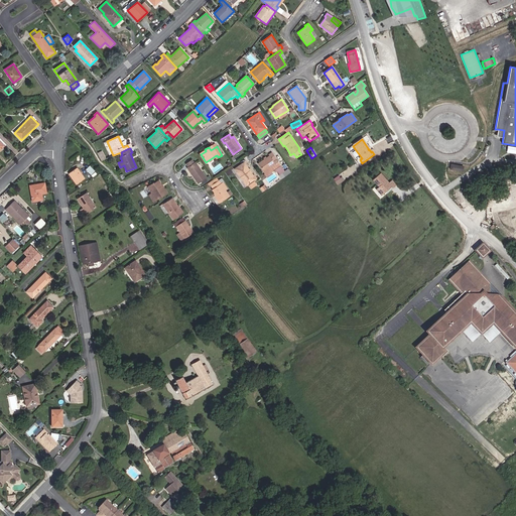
[(102,161),(106,159),(101,151),(98,153),(102,161)]
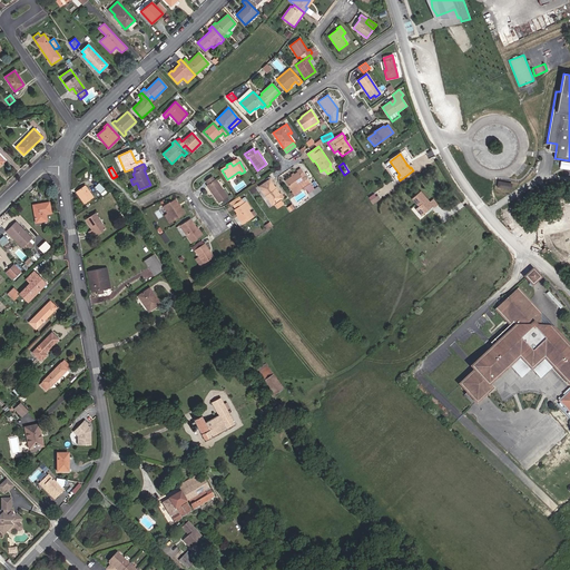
[(284,180),(295,196),(298,194),(297,192),(310,183),(301,168),(296,170),(297,172),(284,180)]
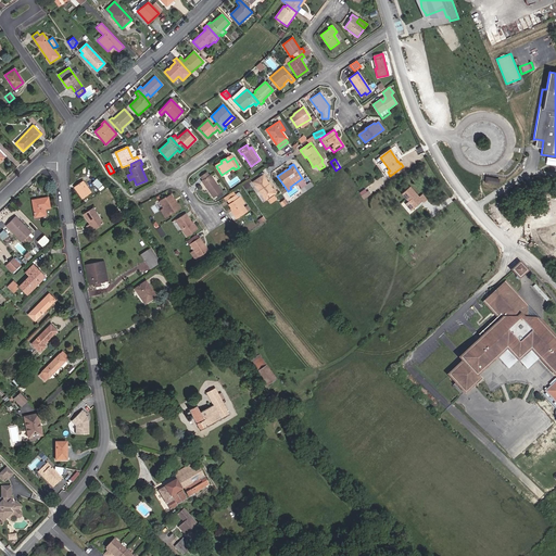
[(220,192),(222,191),(210,175),(210,176),(206,173),(200,177),(203,180),(202,181),(213,198),(216,196),(220,192)]
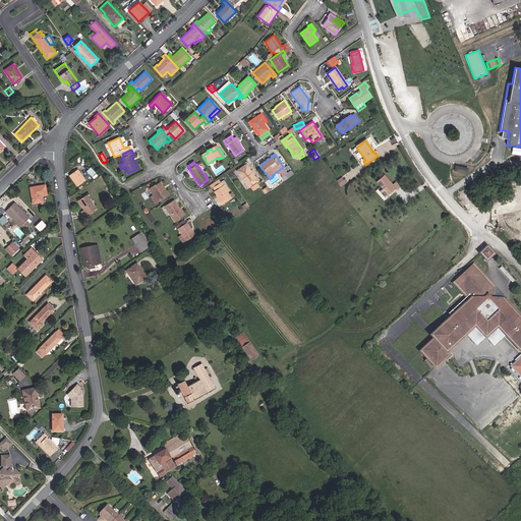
[(248,187),(257,181),(246,164),(237,171),(248,187)]
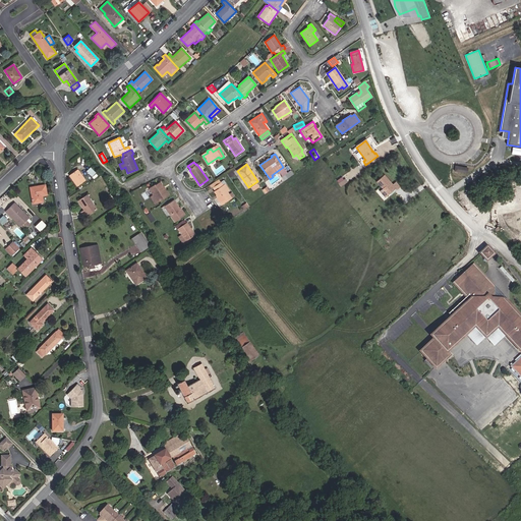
[(97,178),(100,175),(97,172),(96,173),(91,168),(87,172),(94,179),(96,177),(97,178)]
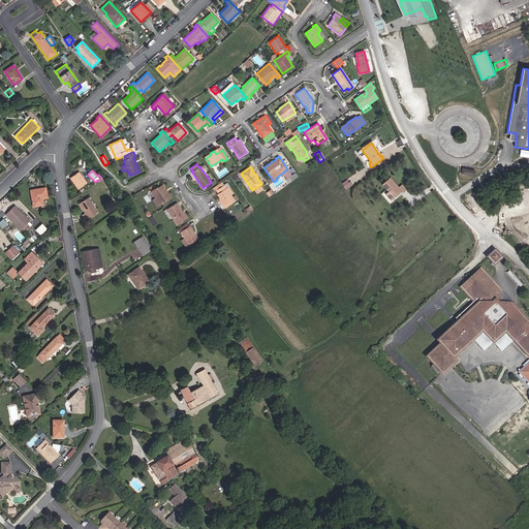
[(79,189),(87,183),(79,172),(70,179),(79,189)]
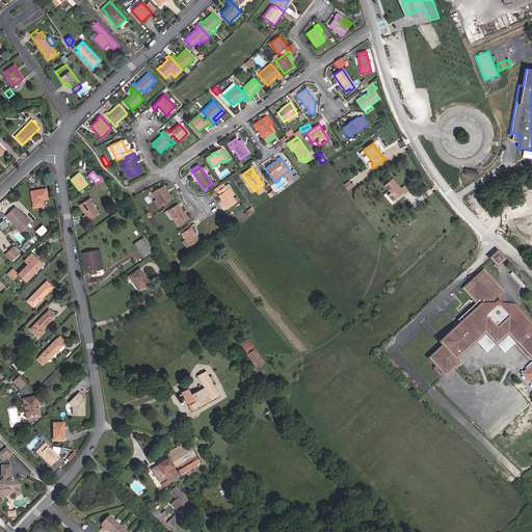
[(287,181),(289,184),(299,178),(296,175),(287,181)]
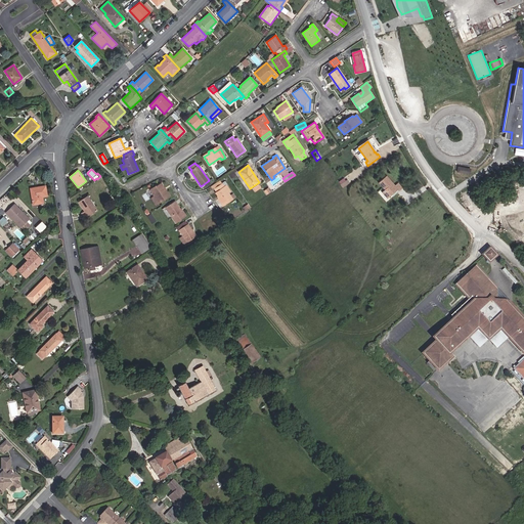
[(398,183),(394,185),(387,176),(379,182),(385,190),(390,197),(398,189),(399,190),(402,188),(398,183)]
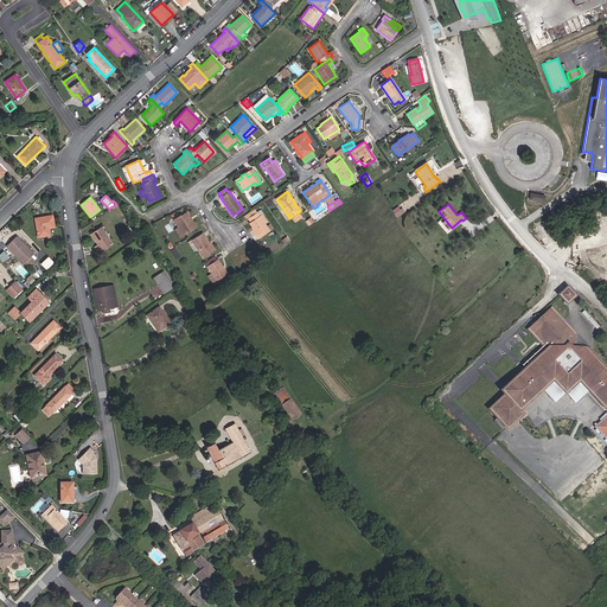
[(404,213),(398,206),(391,211),(396,219),(404,213)]
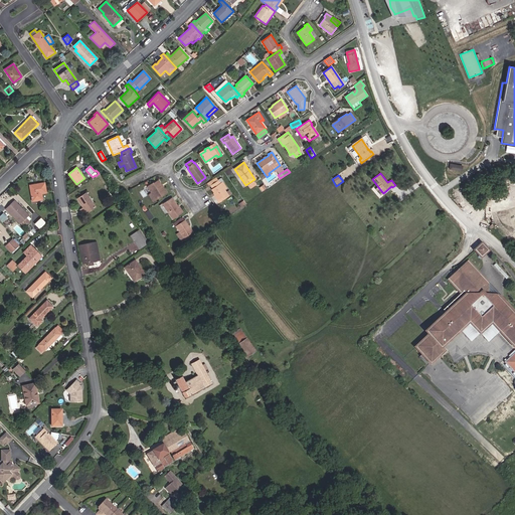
[(210,185),(218,180),(215,177),(208,182),(210,185)]
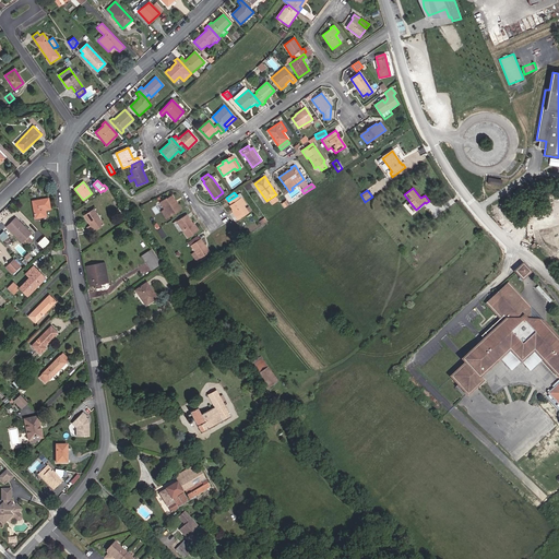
[(178,212),(181,210),(171,194),(159,202),(165,210),(161,212),(165,219),(169,216),(169,217),(178,212)]
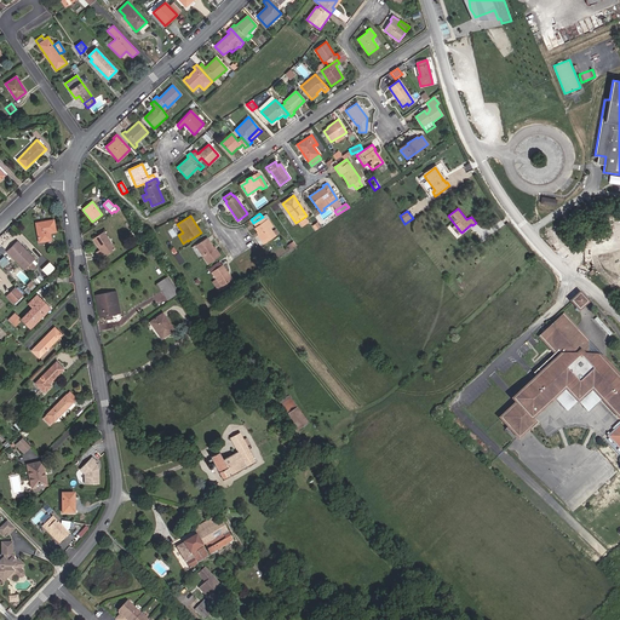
[(275,236),(270,229),(265,220),(263,217),(253,223),(260,233),(258,235),(264,244),(275,236)]
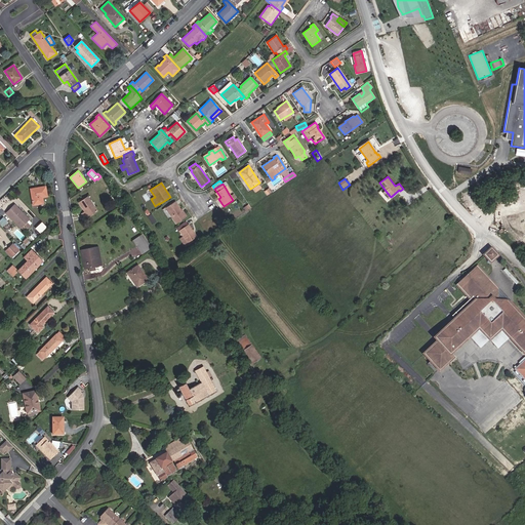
[(42,197),(47,197),(45,187),(30,189),(33,205),(43,204),(42,197)]
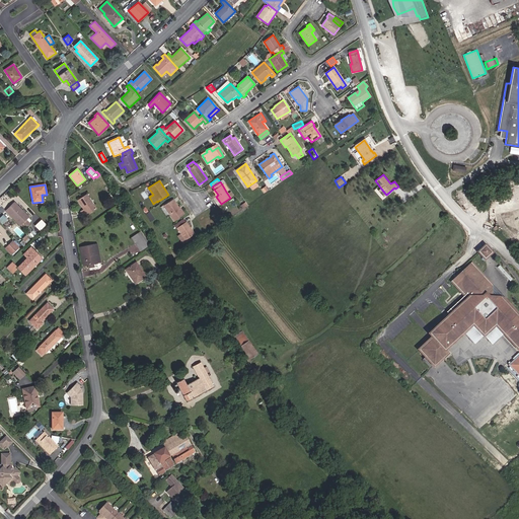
[(383,197),(386,195),(381,189),(377,191),(383,197)]
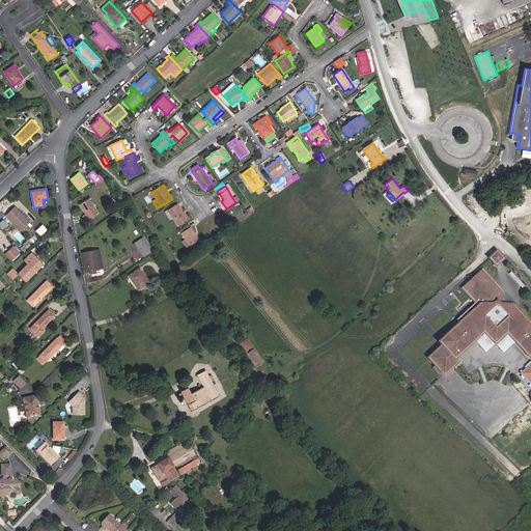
[(86,222),(99,214),(89,199),(79,205),(85,214),(82,216),(86,222)]
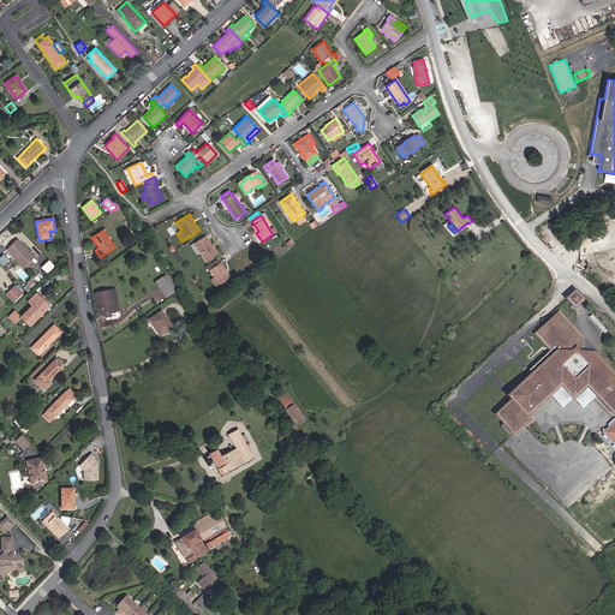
[(207,262),(218,254),(206,236),(193,244),(207,262)]
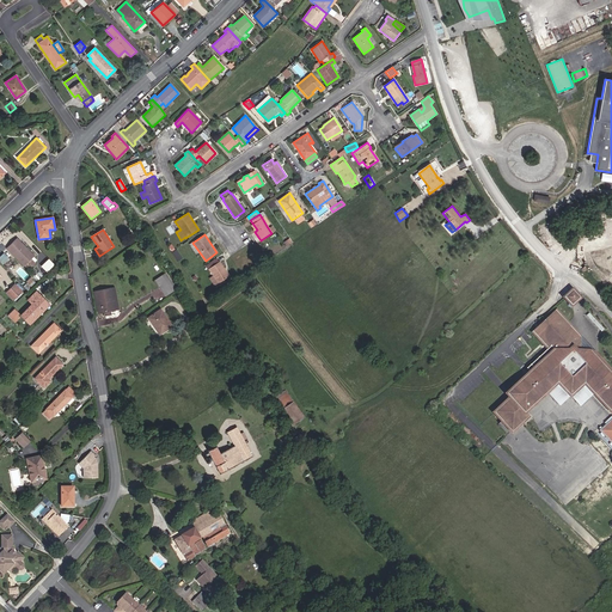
[(31,259),(34,256),(17,238),(8,246),(16,254),(13,255),(24,265),(28,263),(30,267),(35,263),(31,259)]
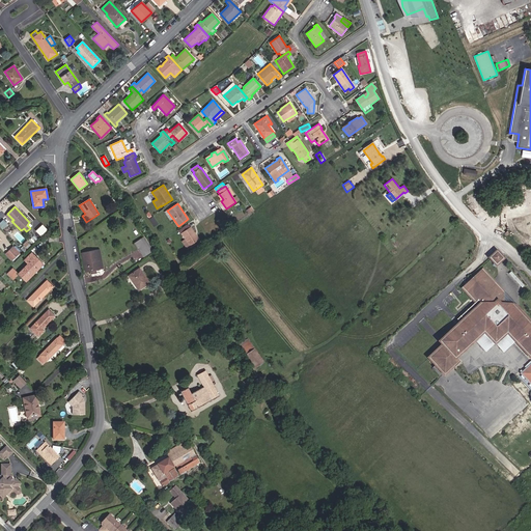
[(129,224),(133,222),(128,215),(124,218),(129,224)]
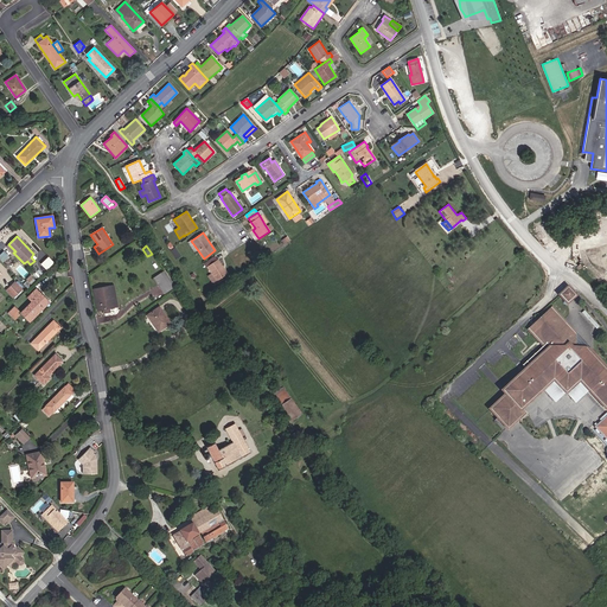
[(177,260),(181,256),(176,249),(171,251),(177,260)]
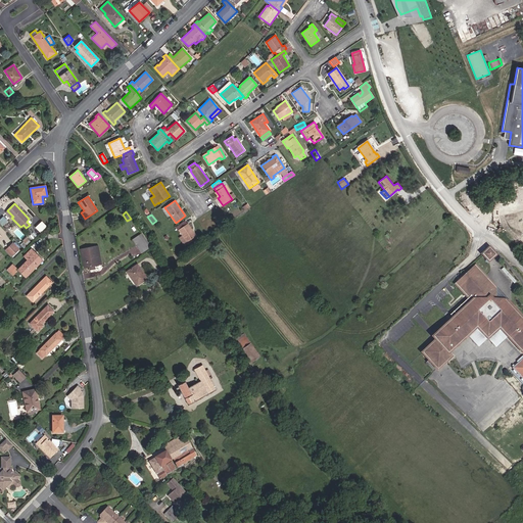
[(40,232),(47,226),(42,220),(35,227),(40,232)]
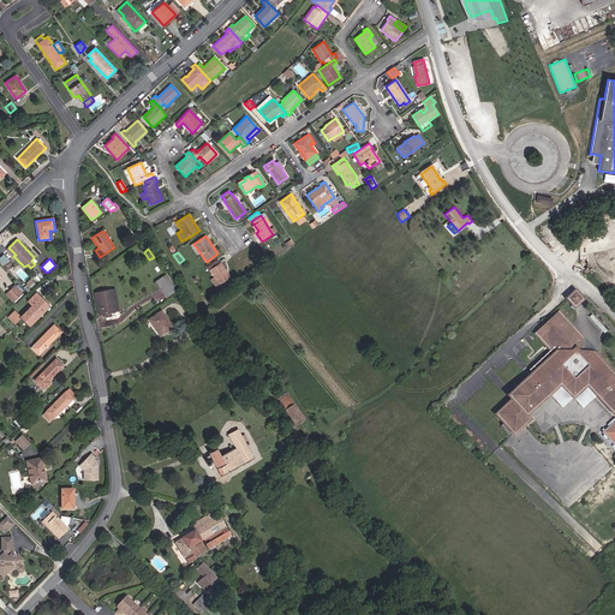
[(220,285),(231,278),(221,263),(209,270),(215,279),(219,284),(220,285)]
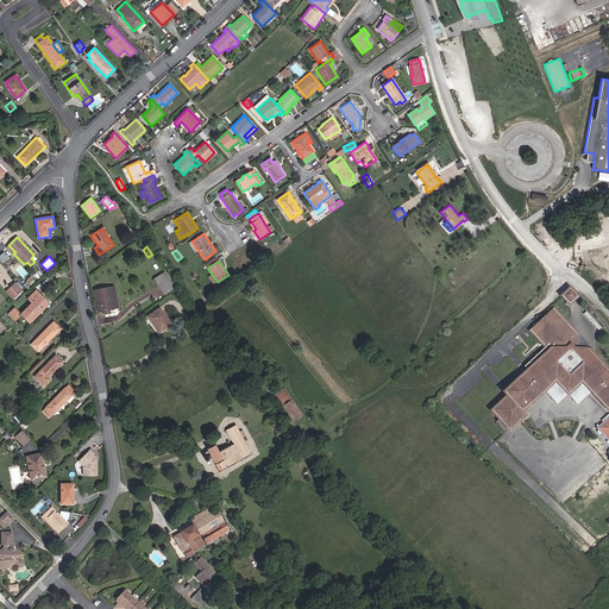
[(164,295),(176,287),(164,271),(162,274),(171,287),(163,293),(164,295)]
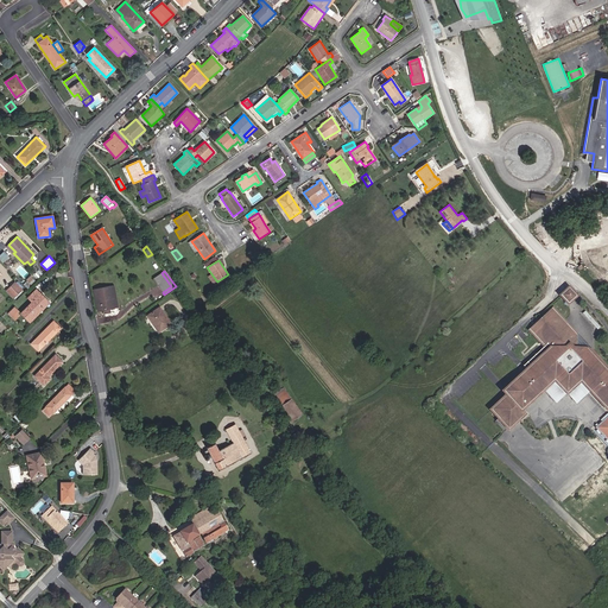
[(163,292),(171,286),(162,273),(153,279),(163,292)]
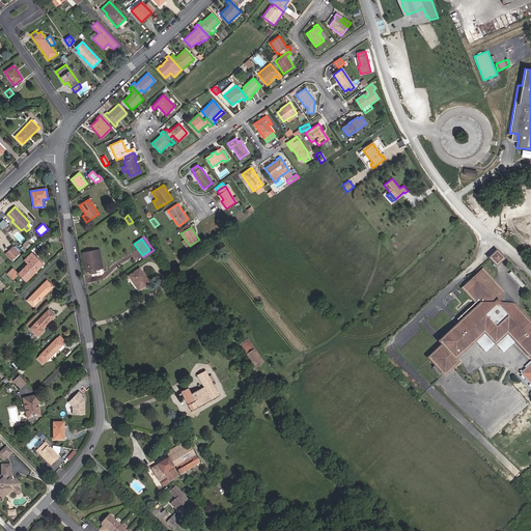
[(11,260),(19,253),(12,246),(5,254),(11,260)]
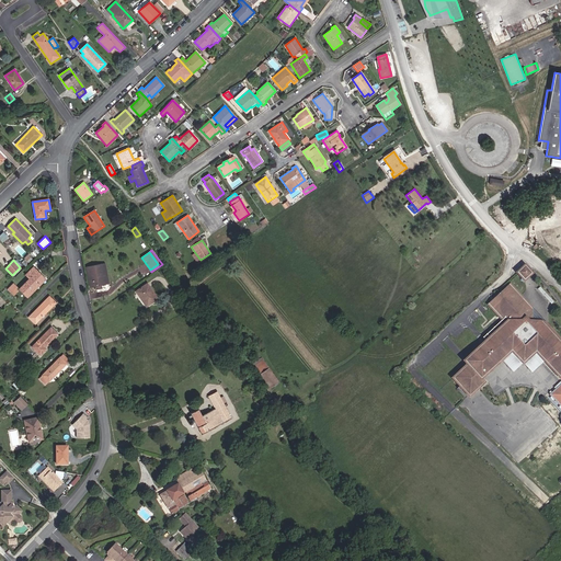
[(102,285),(106,285),(102,264),(86,267),(90,288),(95,287),(96,290),(102,288),(102,285)]
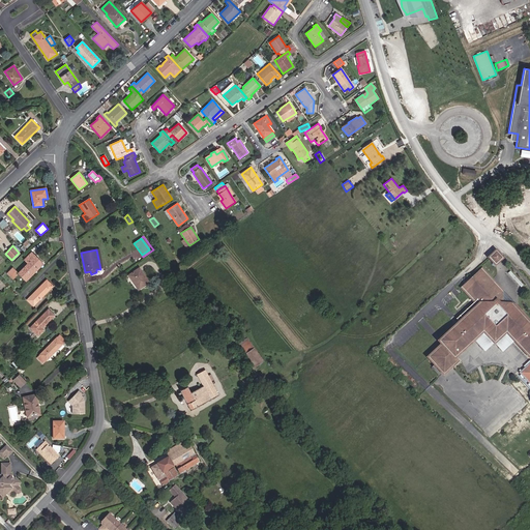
[(502,259),(495,251),(488,258),(495,265),(502,259)]
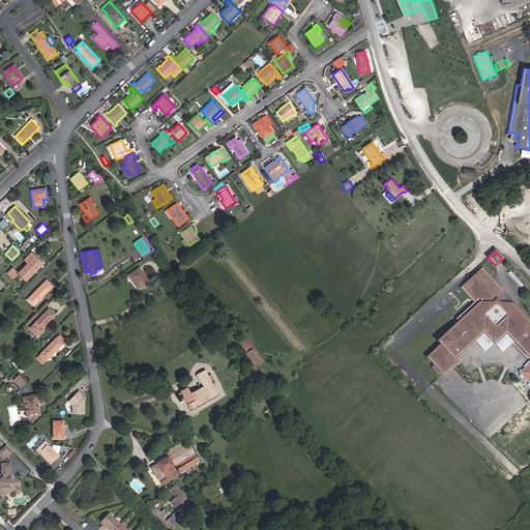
[(34,270),(42,263),(32,252),(24,260),(28,263),(18,273),(26,281),(35,271),(34,270)]
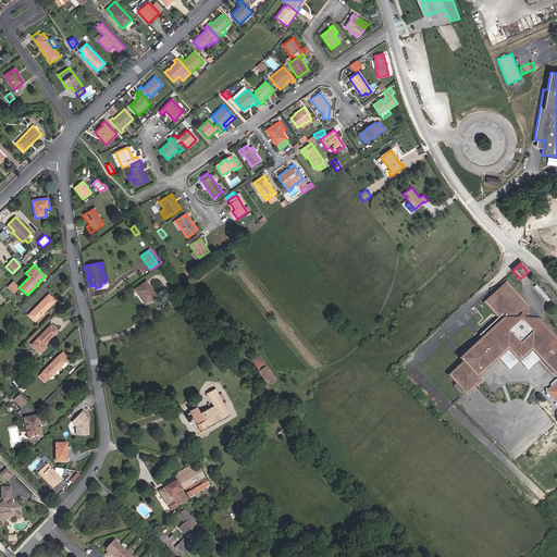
[(8,287),(13,293),(17,288),(15,286),(17,285),(13,282),(8,287)]
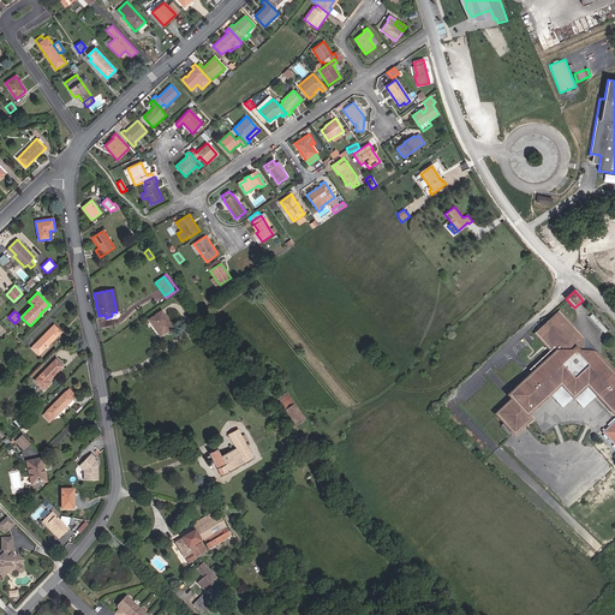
[(160,336),(173,328),(161,311),(149,320),(160,336)]
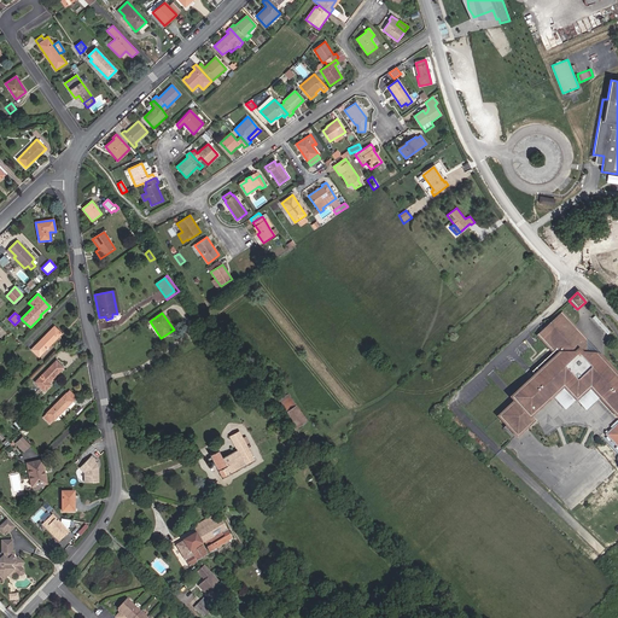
[(553,353),(555,351),(552,347),(548,340),(548,334),(549,328),(554,325),(560,324),(565,325),(571,327),(586,343),(584,344),(594,354),(595,353),(614,374),(616,373),(561,313),(537,336),(553,353)]
